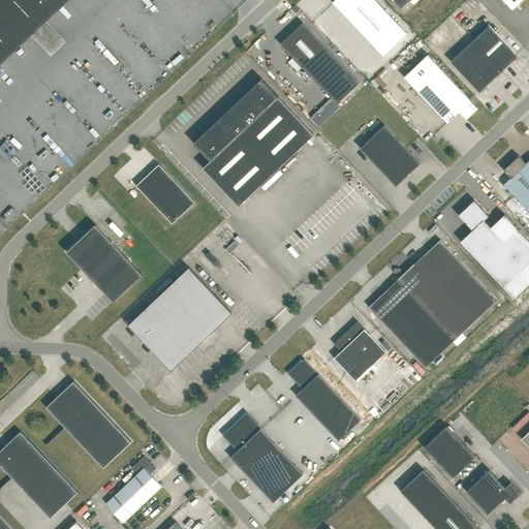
[(0,0),(0,61),(64,0),(0,0)]
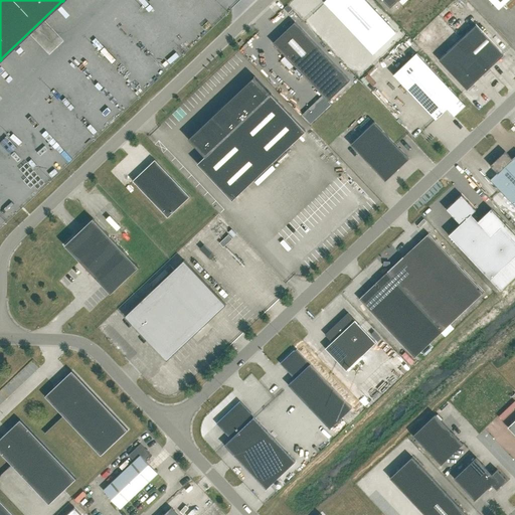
[(373,54),(396,32),(365,0),(325,0),(324,2),(373,54)]
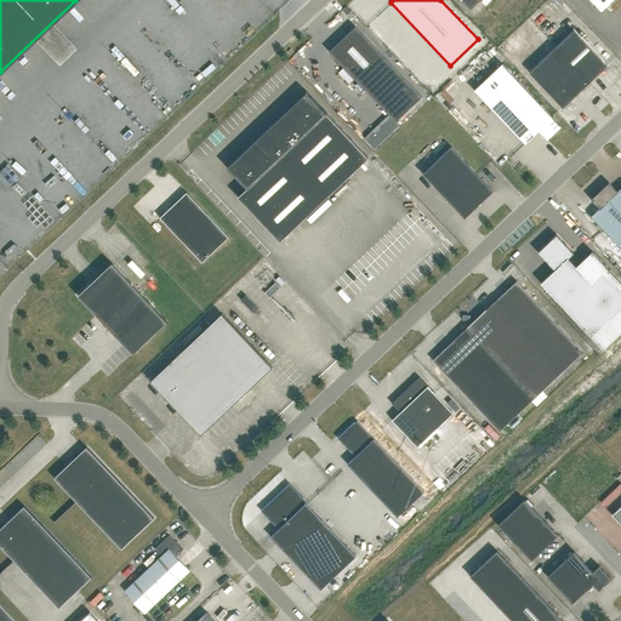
[(461,0),(471,10),(480,0),(461,0)]
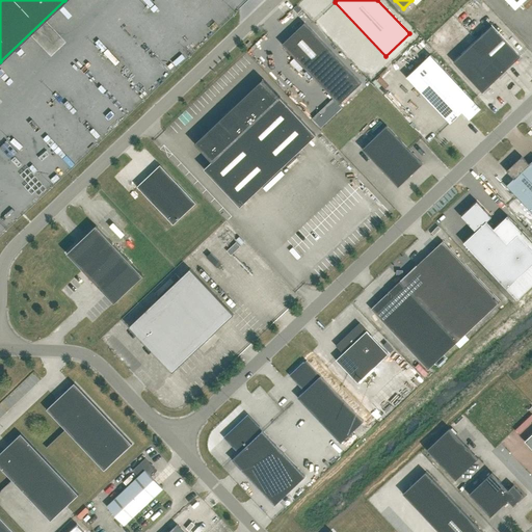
[(506,0),(515,9),(525,0),(506,0)]
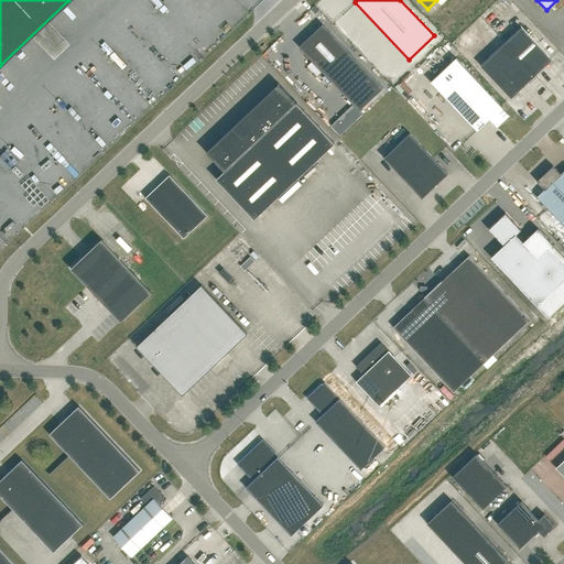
[(323,24),(299,46),(354,105),(359,110),(383,88),(323,24)]
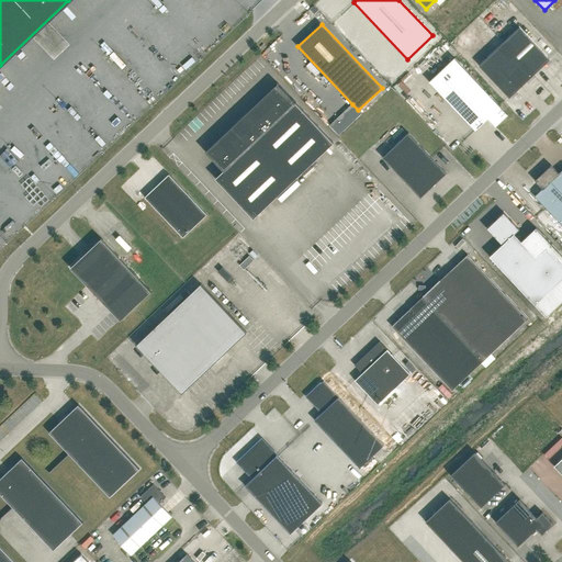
[(519,27),(479,65),(509,98),(550,59),(519,27)]
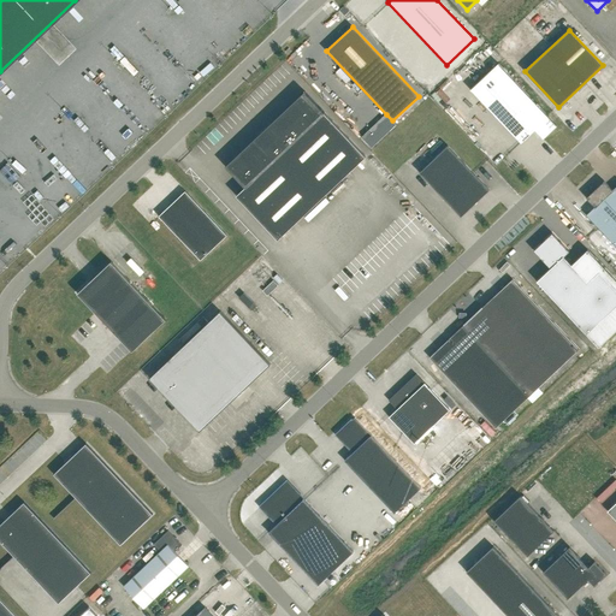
[(498,64),(471,89),(522,143),(535,130),(544,138),(557,126),(549,117),(498,64)]
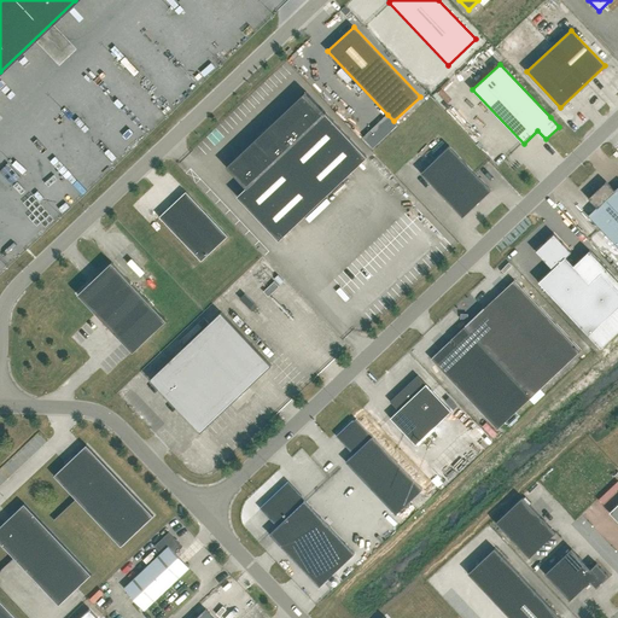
[(305,92),(226,167),(246,187),(237,196),(279,240),(367,157),(305,92)]
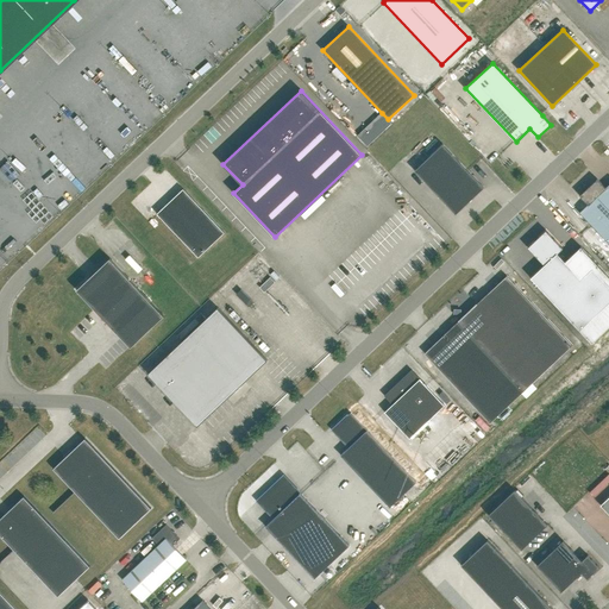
[(382,113),(357,136),(368,145),(391,123),(388,119),(382,113)]
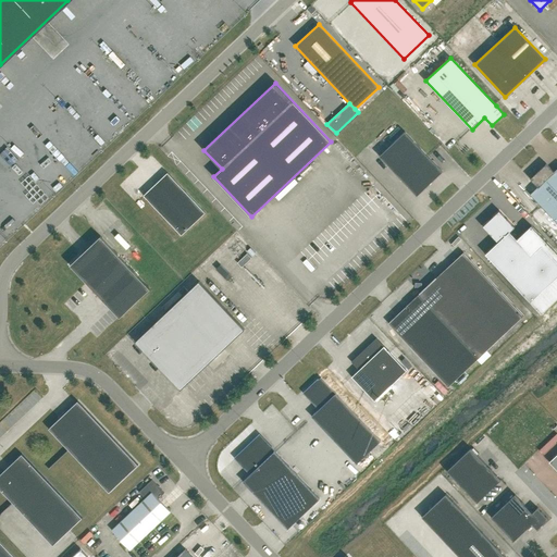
[(405,132),(380,156),(417,196),(443,171),(405,132)]
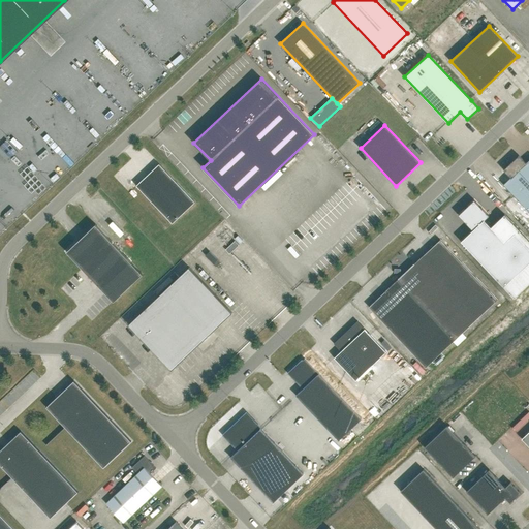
[(528,211),(528,160),(526,163),(519,155),(503,169),(511,178),(504,184),(528,211)]
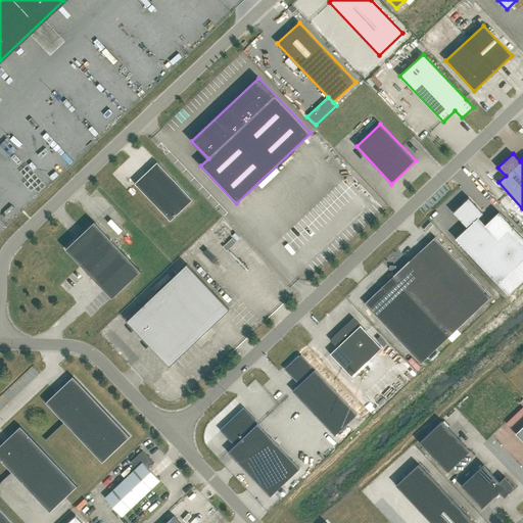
[(171,221),(193,199),(157,162),(135,184),(171,221)]
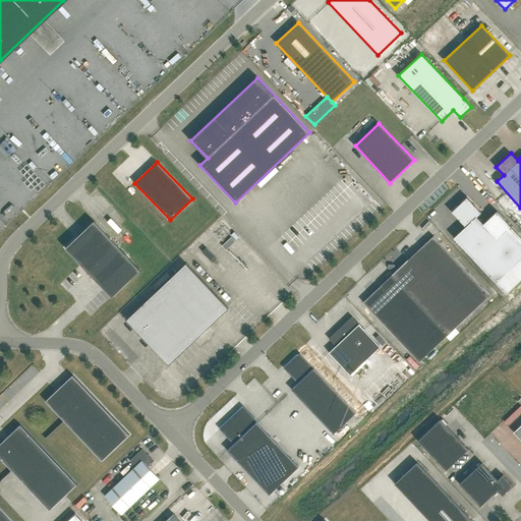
[(520,236),(497,211),(483,224),(477,217),(481,213),(467,196),(452,212),(465,227),(454,237),(496,282),(506,293),(520,279),(520,236)]
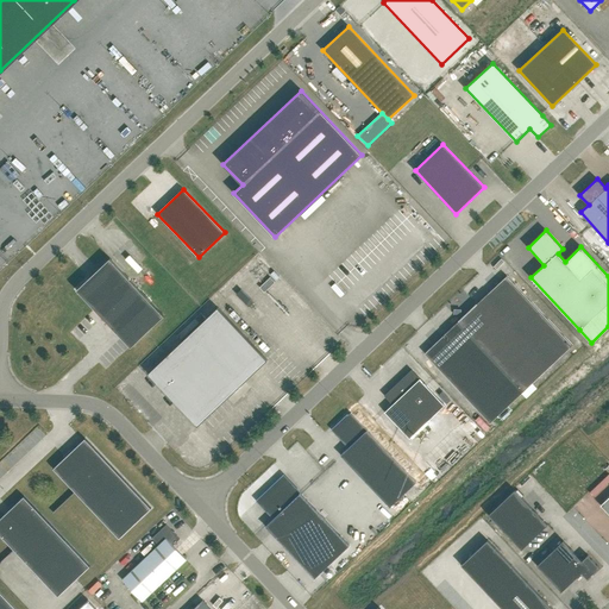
[(110,258),(76,289),(131,347),(164,315),(110,258)]
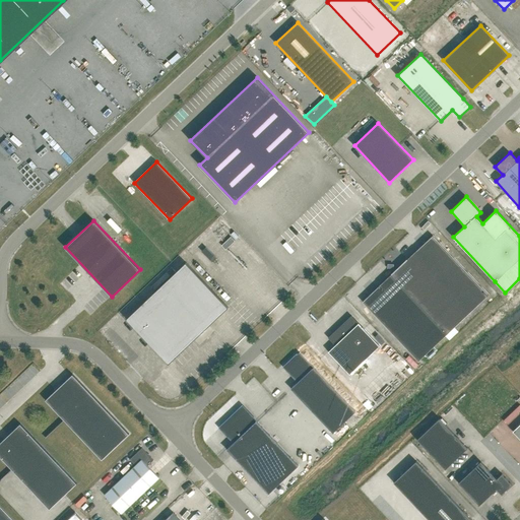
[(363,302),(418,361),(448,333),(489,295),(433,236),(417,250),(380,284),(363,302)]
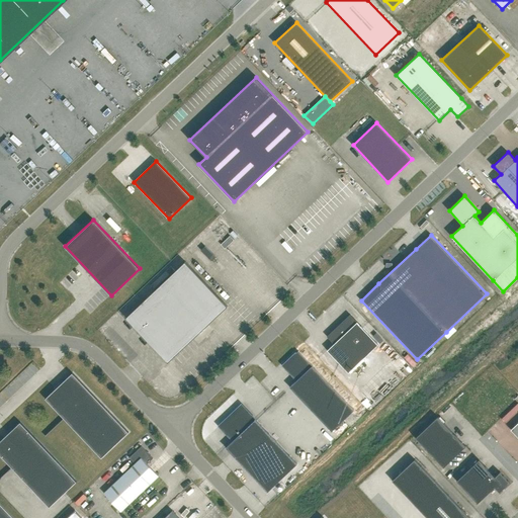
[(125,318),(168,362),(228,307),(185,261),(125,318)]
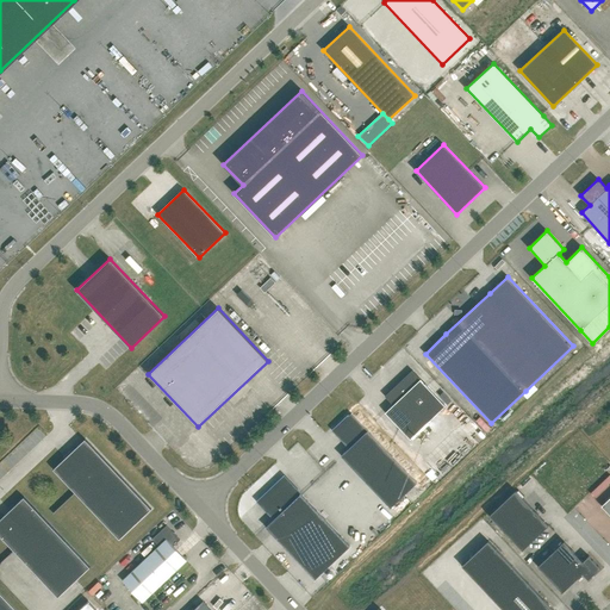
[(393,405),(385,412),(390,417),(410,439),(446,405),(425,384),(412,371),(385,396),(393,405)]
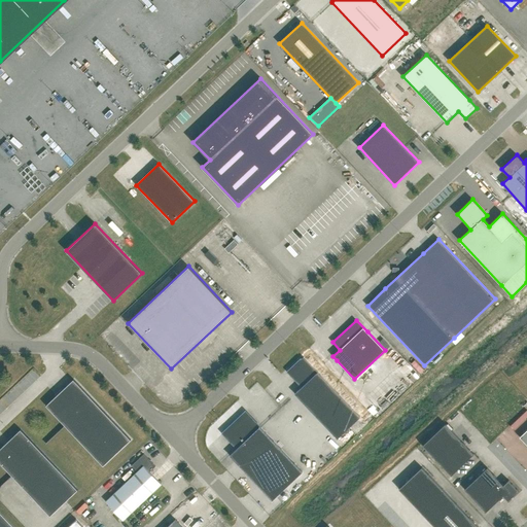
[(360,417),(304,357),(288,372),(303,386),(294,393),(338,438),(360,417)]
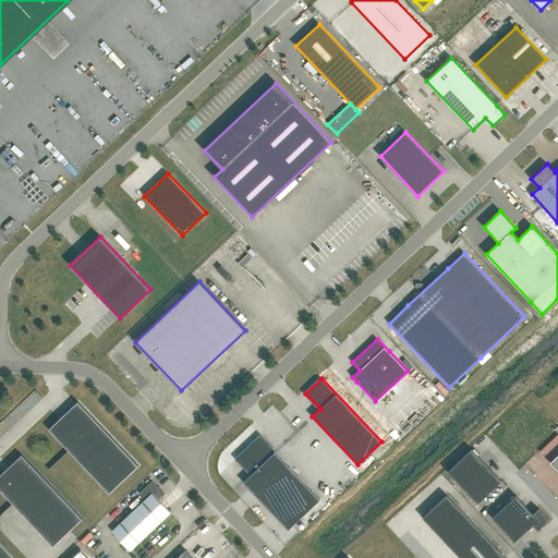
[(436,405),(445,398),(433,383),(424,391),(436,405)]
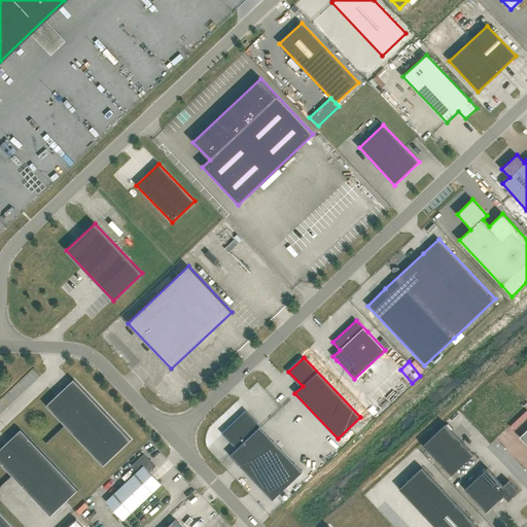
[(73,379),(71,381),(65,387),(45,406),(65,426),(103,466),(131,440),(73,379)]
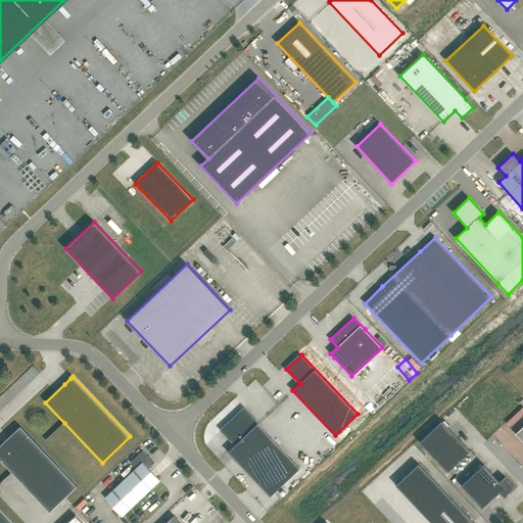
[(228,452),(270,496),(300,468),(257,424),(243,409),(222,430),(235,444),(228,452)]
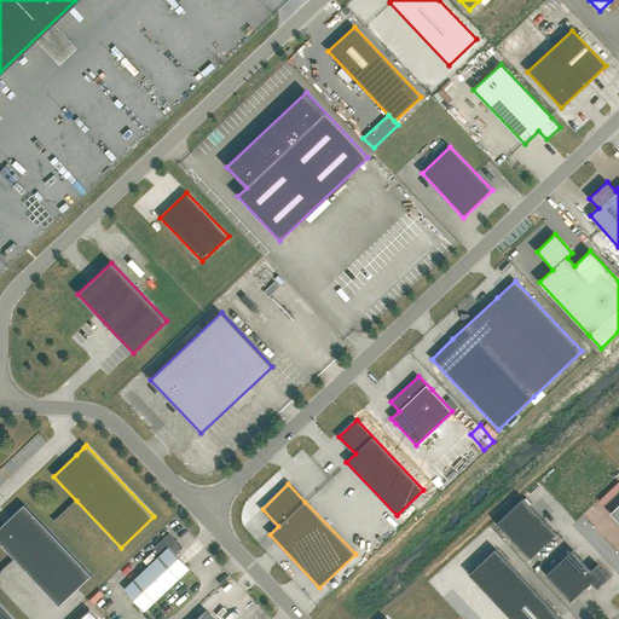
[(556,533),(524,498),(497,524),(530,559),(556,533)]
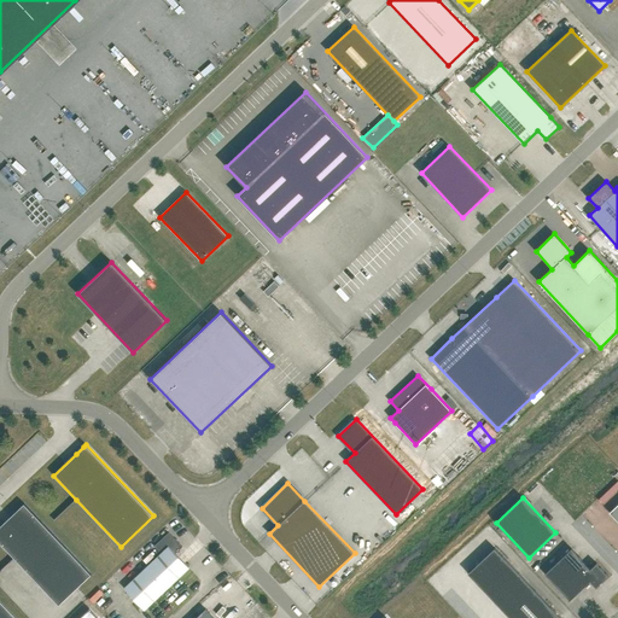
[(15,512),(10,517),(0,525),(0,543),(15,559),(15,558),(59,605),(91,575),(24,503),(15,513),(15,512)]
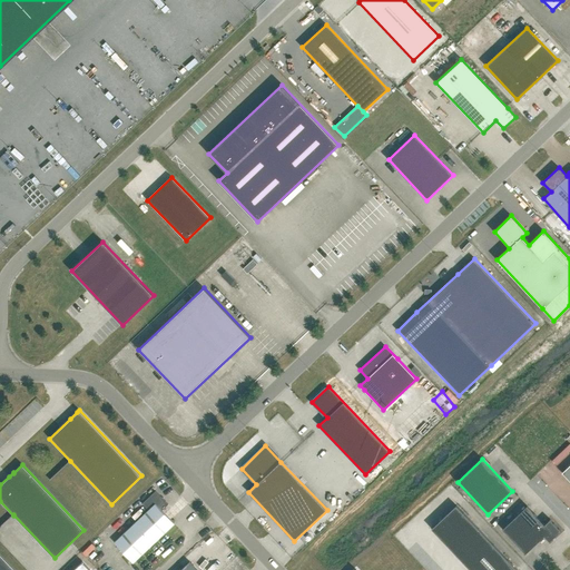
[(115,542),(134,562),(174,523),(161,511),(168,504),(156,491),(143,503),(148,510),(115,542)]
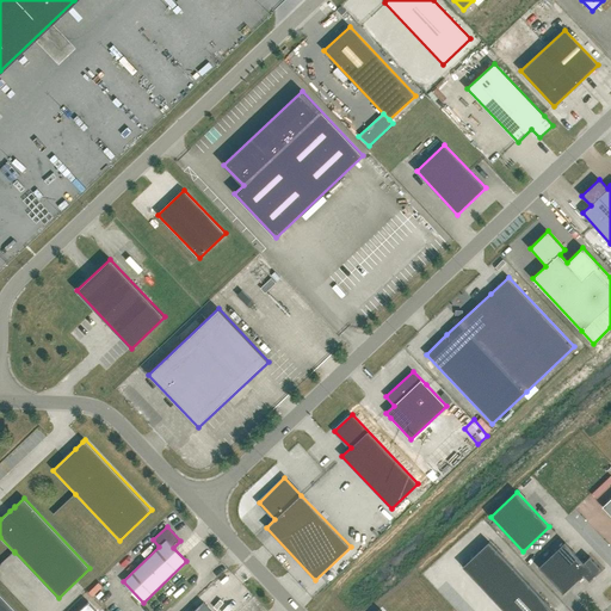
[(463,567),(495,602),(522,576),(489,542),(463,567)]
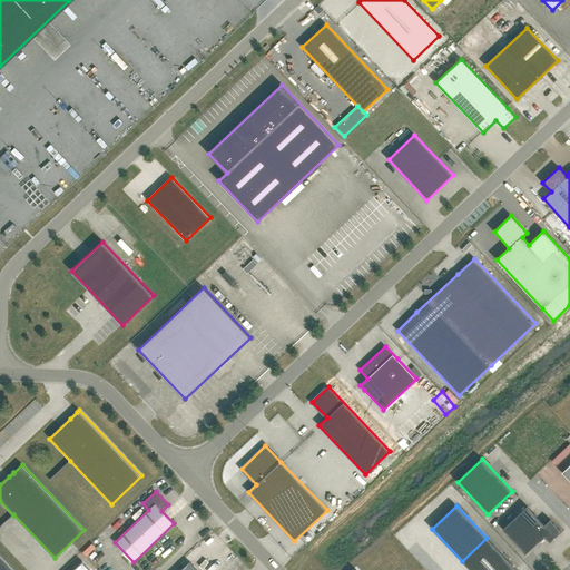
[(561,531),(550,519),(544,524),(527,505),(502,529),(526,553),(544,536),(550,541),(561,531)]
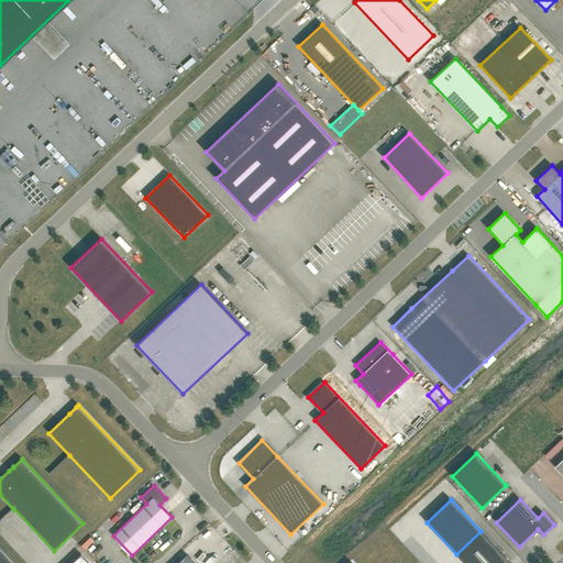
[(510,562),(481,531),(456,554),(464,562),(510,562)]
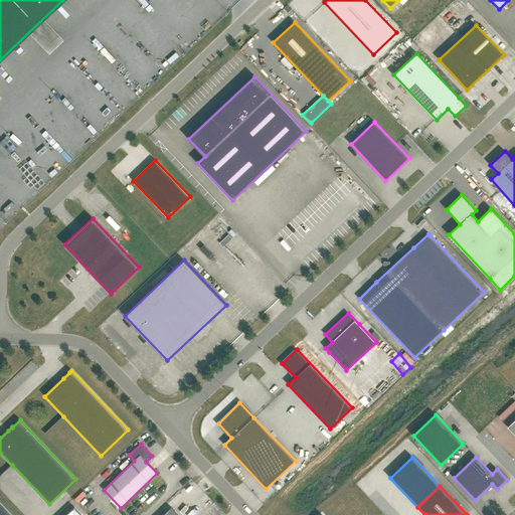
[(0,514),(12,514),(0,502),(0,514)]
